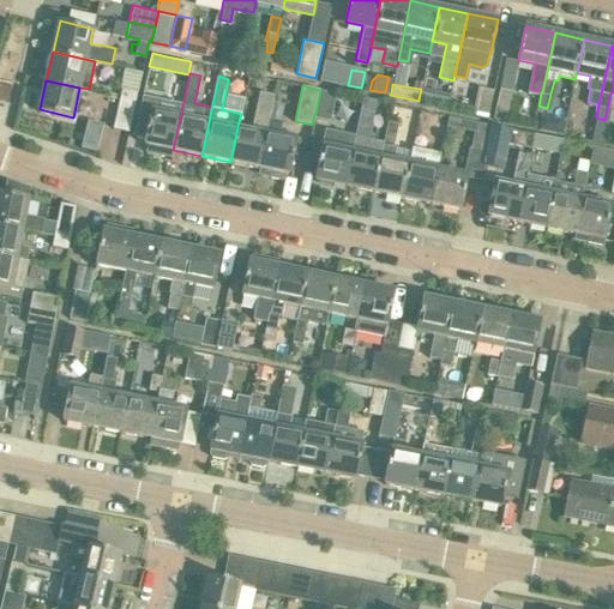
[(493,89),(477,85),(473,109),(488,113),(493,89)]
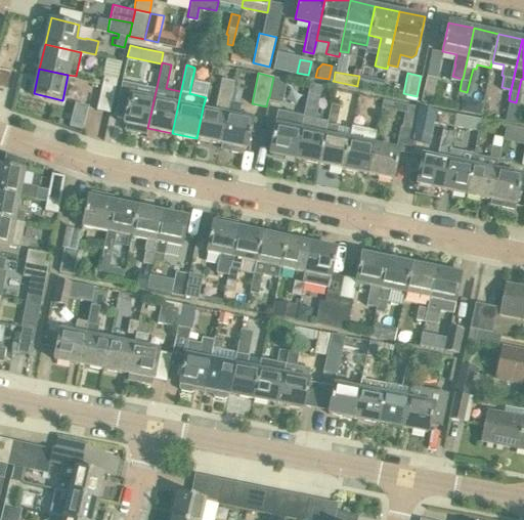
[(117,77),(103,74),(101,83),(115,86),(117,77)]
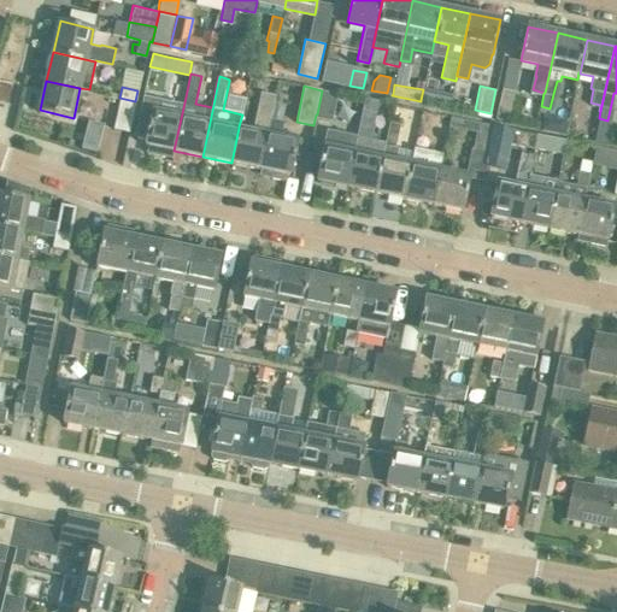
[(421,100),(421,101),(433,104),(433,101),(435,89),(423,87),(423,89),(421,100)]
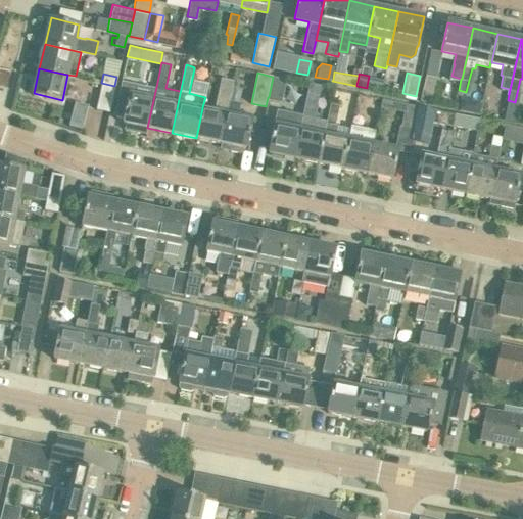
[(419,99),(429,101),(435,76),(425,74),(419,99)]
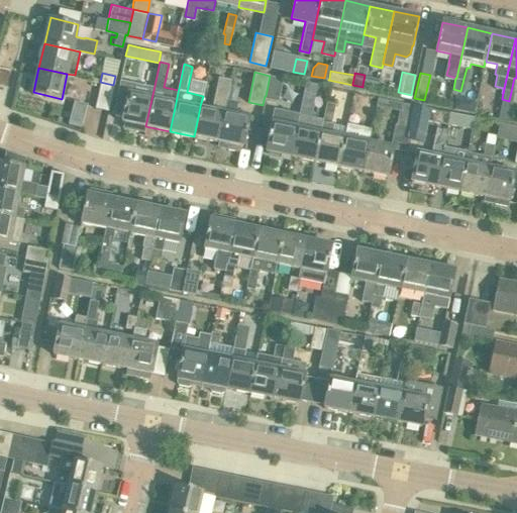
[(282,78),(270,76),(266,96),(277,98),(282,78)]
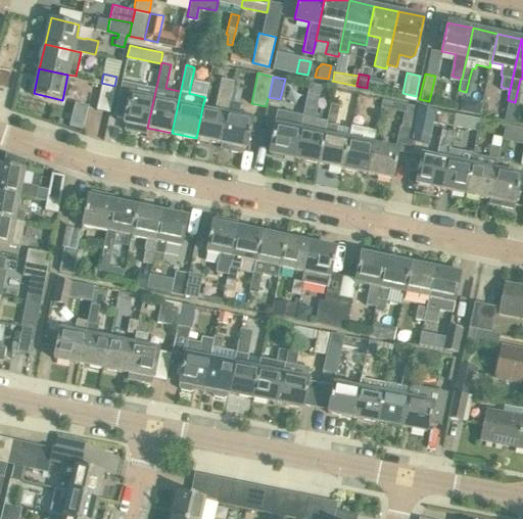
[(122,80),(113,113),(125,116),(124,123),(125,123),(124,128),(136,130),(137,126),(147,128),(156,87),(122,80)]
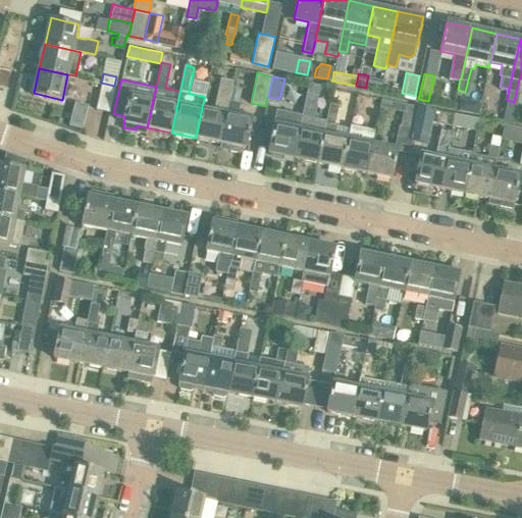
[(202,108),(196,138),(219,143),(229,99),(232,82),(221,80),(215,109),(202,107),(202,108)]
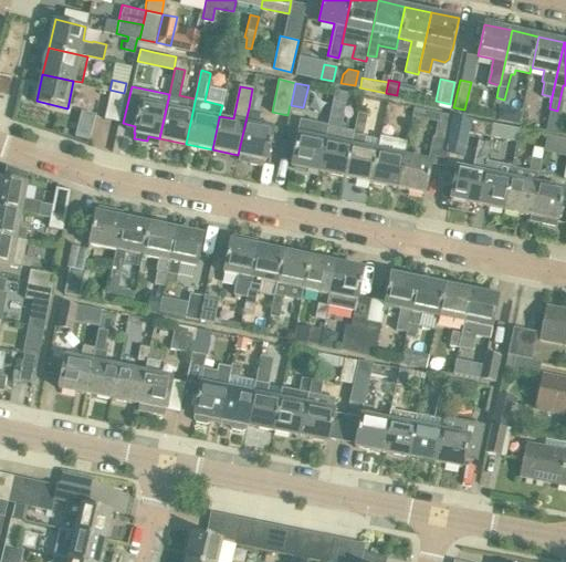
[(104,116),(118,120),(124,93),(109,90),(104,116)]
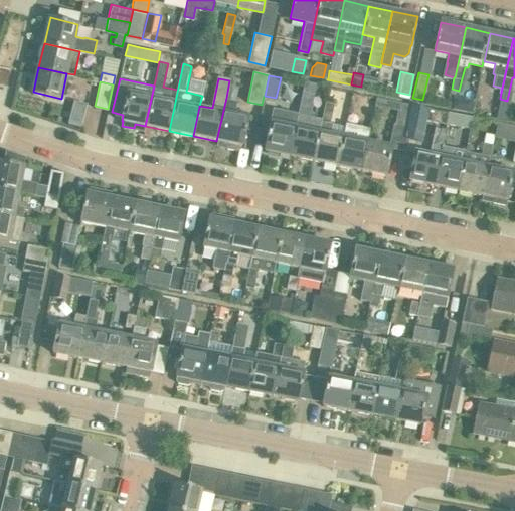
[(298,114),(290,156),(313,161),(319,132),(318,132),(306,129),(309,118),(306,117),(310,97),(301,95),(298,114)]
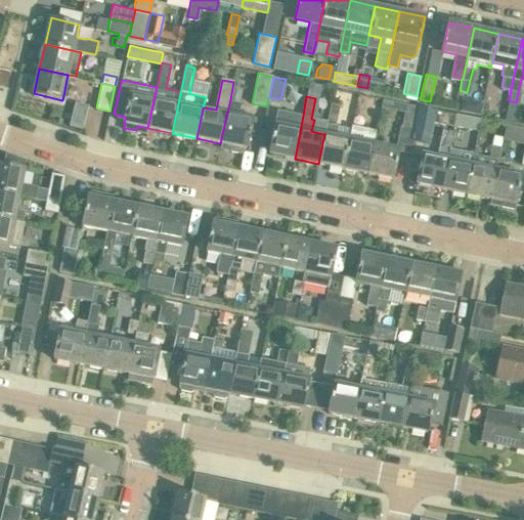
[(230,99),(220,143),(231,145),(230,150),(242,153),(243,147),(246,148),(253,115),(238,112),(241,101),(230,99)]
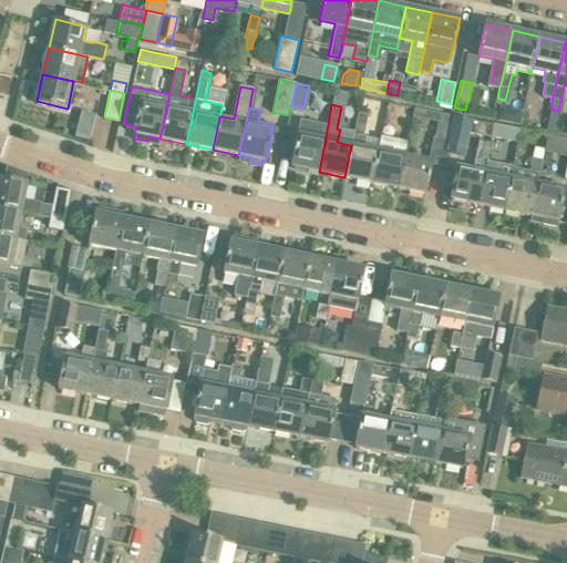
[(366,134),(363,134),(366,121),(368,112),(359,110),(357,119),(356,119),(353,132),(350,145),(351,145),(344,177),(371,182),(378,151),(362,147),(366,134)]
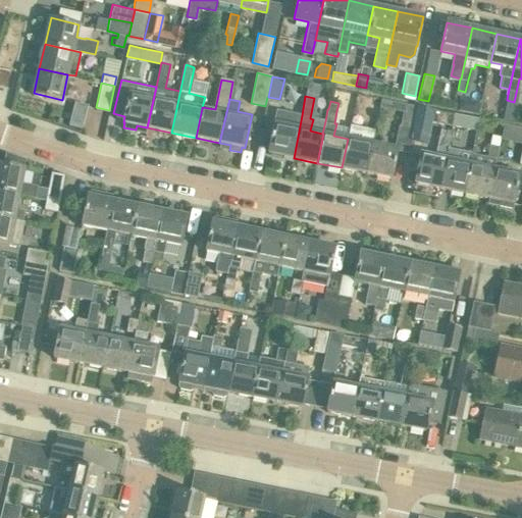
[(396,142),(395,148),(372,144),(366,172),(389,177),(396,149),(409,151),(413,130),(418,105),(405,102),(400,124),(398,123),(396,140),(396,142)]
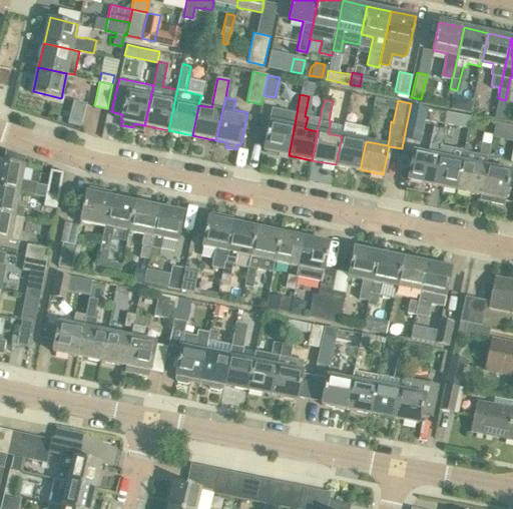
[(426,106),(411,103),(406,127),(421,130),(426,106)]
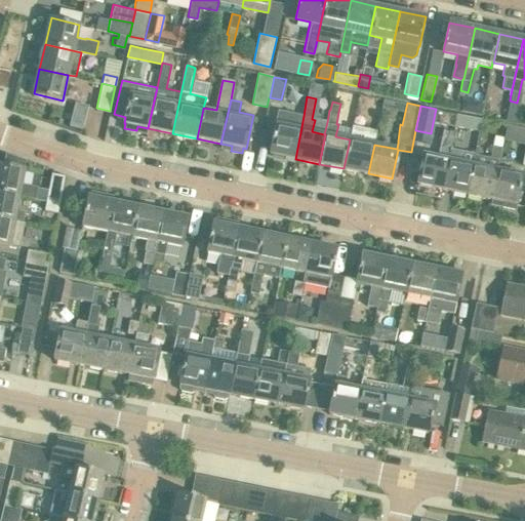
[(304,116),(279,111),(270,154),(295,159),(304,116)]
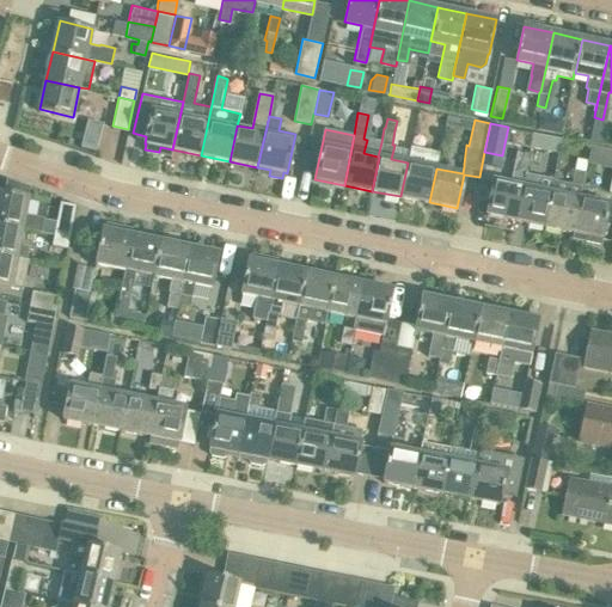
[(558,151),(561,138),(532,132),(530,145),(558,151)]
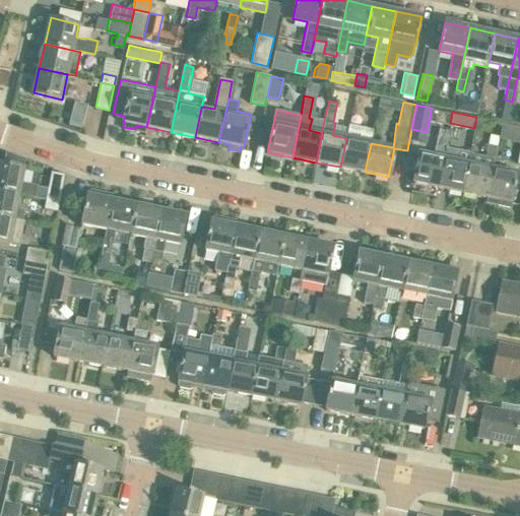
[(419,152),(413,182),(438,188),(447,145),(449,134),(438,132),(433,155),(419,152)]
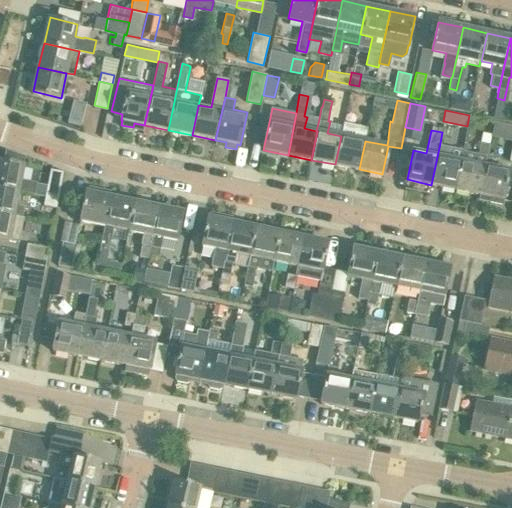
[(335,164),(359,169),(365,141),(341,136),(335,164)]
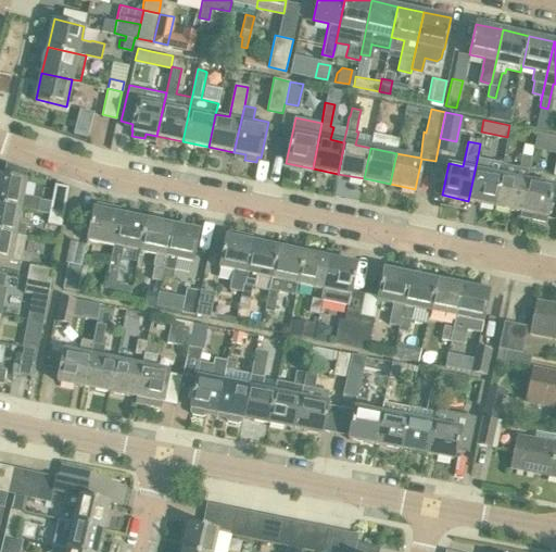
[(521,152),(519,166),(529,167),(531,154),(521,152)]
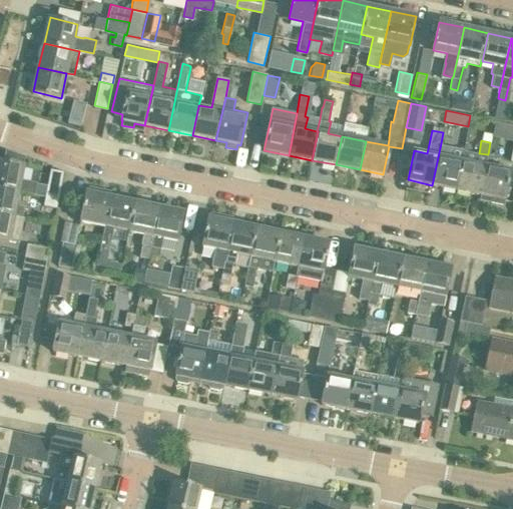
[(441,143),(432,185),(456,189),(462,160),(450,158),(453,145),(441,143)]
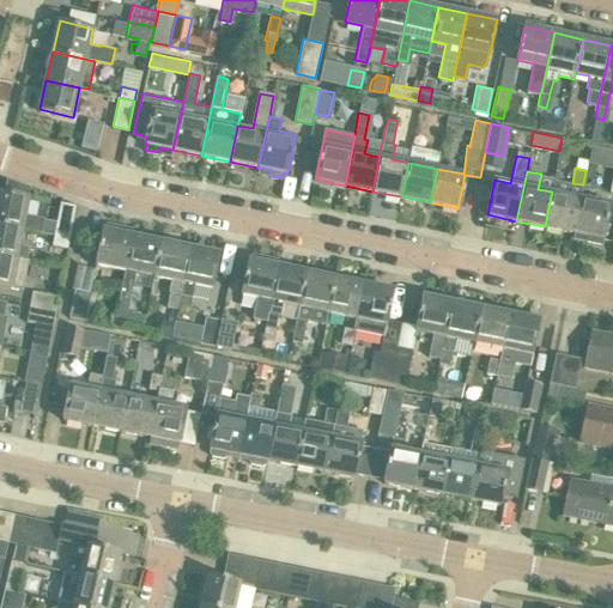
[(0,223),(23,228),(42,231),(44,217),(25,214),(30,192),(10,188),(8,194),(0,193),(0,223)]
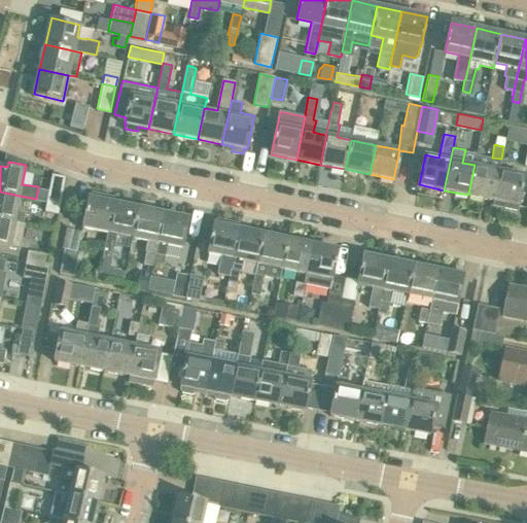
[(468,195),(493,200),(499,170),(475,165),(468,195)]
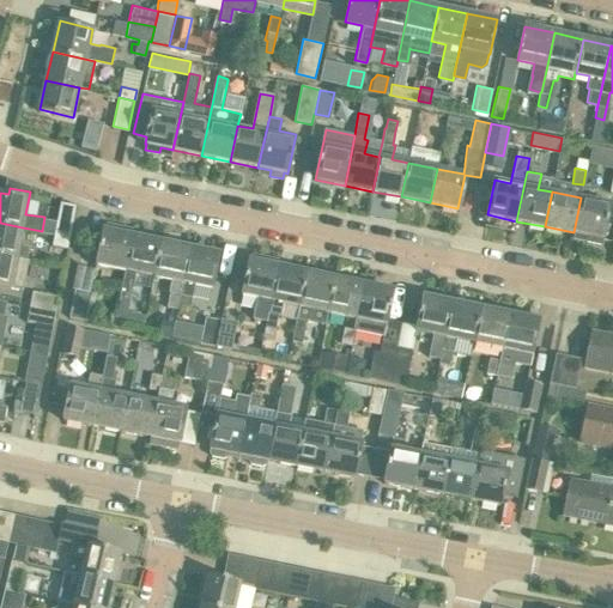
[(610,204),(581,198),(574,232),(602,239),(610,204)]
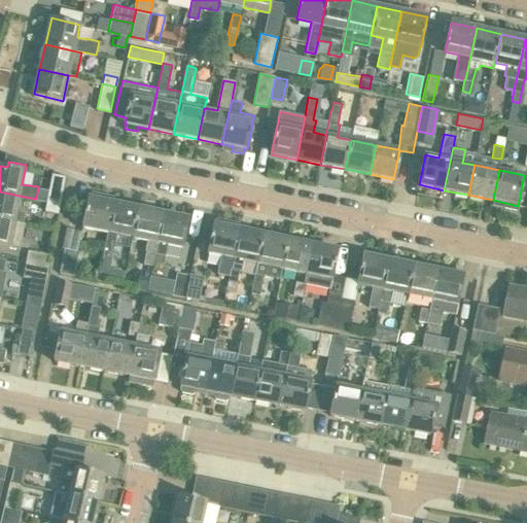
[(50,179),(46,201),(59,203),(63,181),(50,179)]
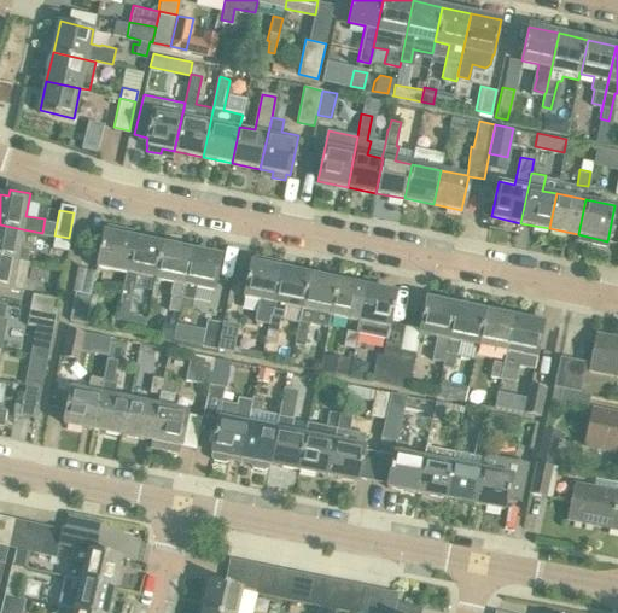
[(29,247),(21,245),(23,229),(0,225),(0,255),(28,261),(27,260),(29,247)]
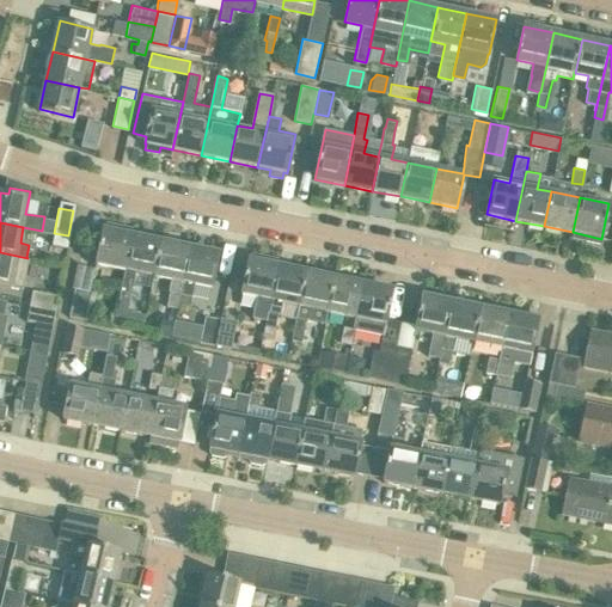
[(104,228),(97,263),(124,269),(127,269),(134,234),(121,232),(123,225),(108,222),(105,228),(104,228)]
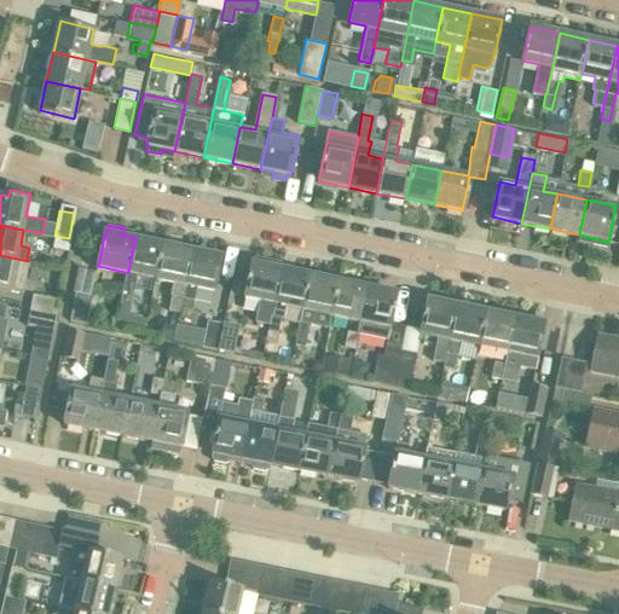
[(52,245),(68,249),(69,238),(55,236),(52,245)]
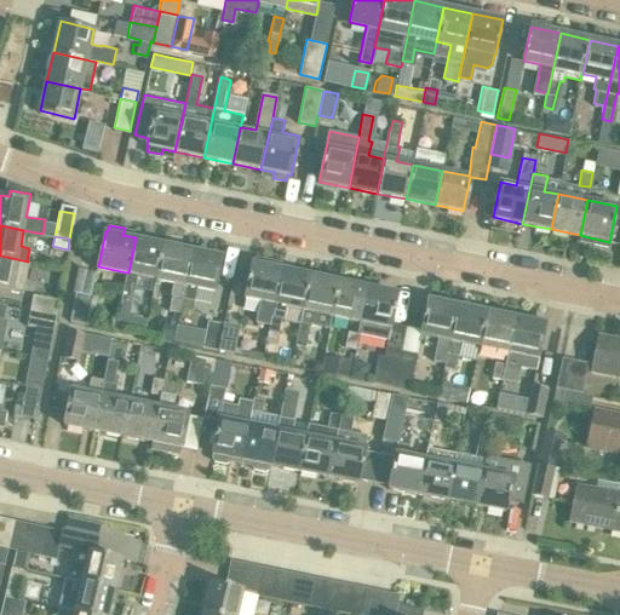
[(131,300),(137,275),(156,279),(164,243),(136,237),(128,272),(126,272),(120,298),(131,300)]
